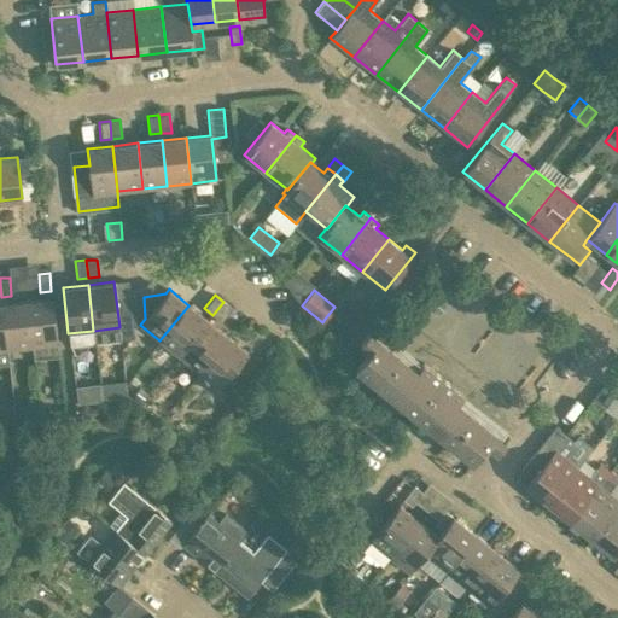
[(34,360),(58,357),(57,344),(52,298),(27,301),(31,347),(33,347),(34,360)]
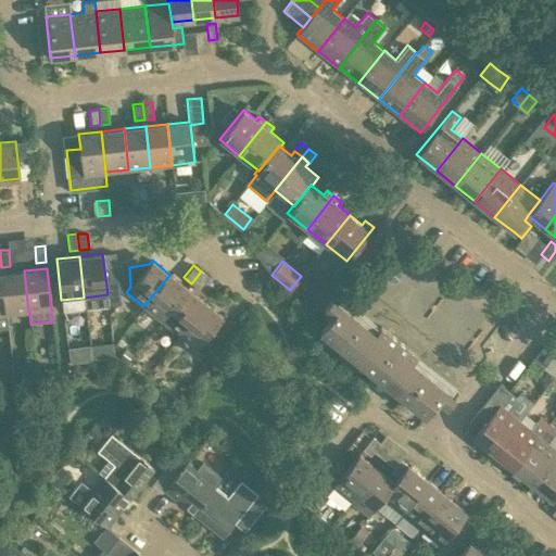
[(1,273),(7,314),(28,312),(24,270),(1,273)]
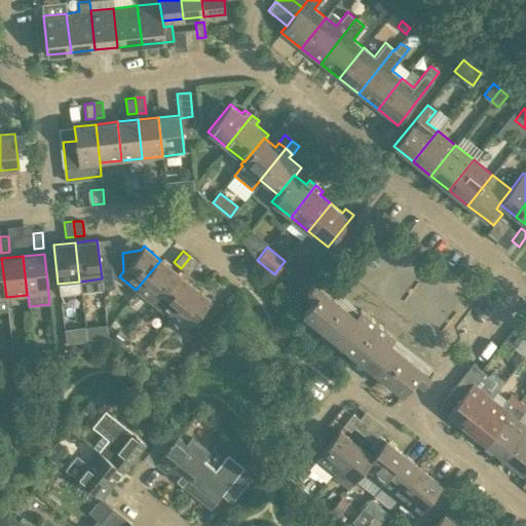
[(197,262),(190,257),(181,268),(188,273),(197,262)]
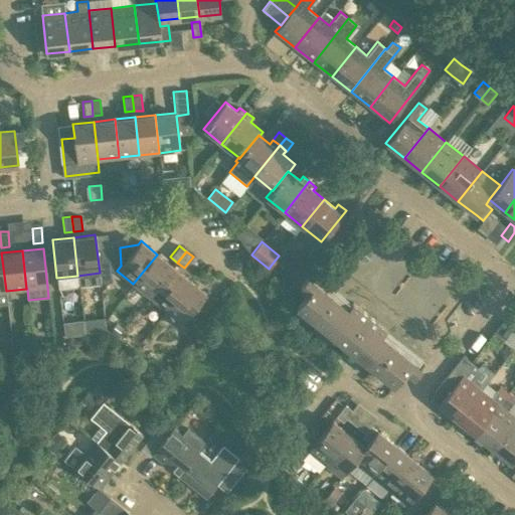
[(157,254),(133,284),(149,297),(173,267),(157,254)]
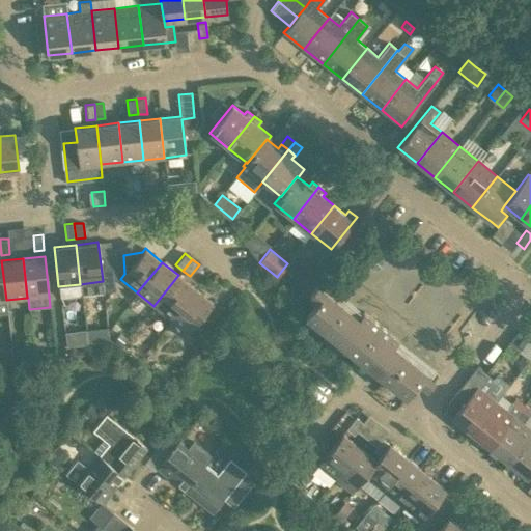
[(178,275),(154,306),(170,319),(195,288),(178,275)]
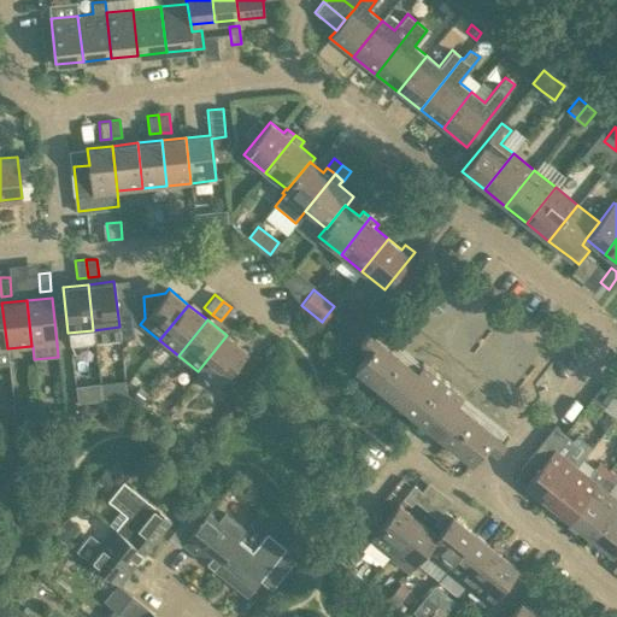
[(368,350),(354,366),(471,460),(486,444),(495,451),(510,434),(462,395),(463,394),(422,362),(421,363),(372,324),(358,341),(368,350)]
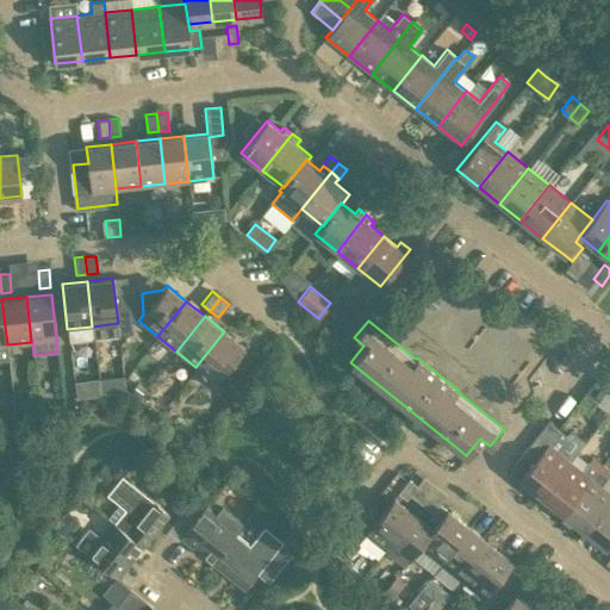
[(238,354),(244,347),(224,331),(195,367),(226,391),(249,362),(238,354)]
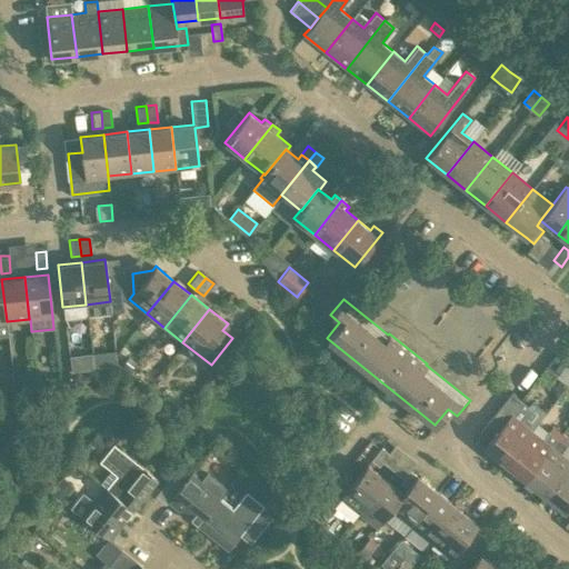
[(568,359),(558,351),(545,368),(557,378),(550,387),(556,400),(566,386),(568,382),(568,359)]
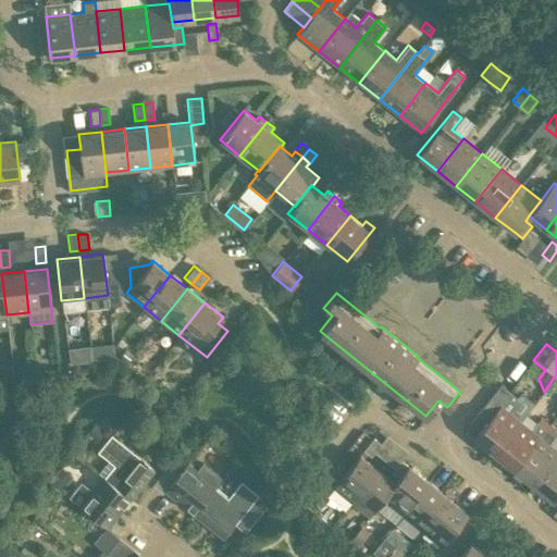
[(69,348),(70,363),(90,360),(89,346),(69,348)]
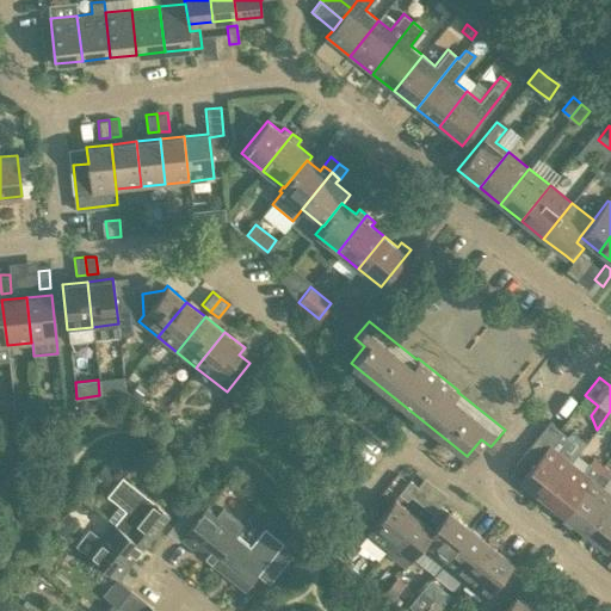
[(139,383),(133,392),(140,397),(146,389),(139,383)]
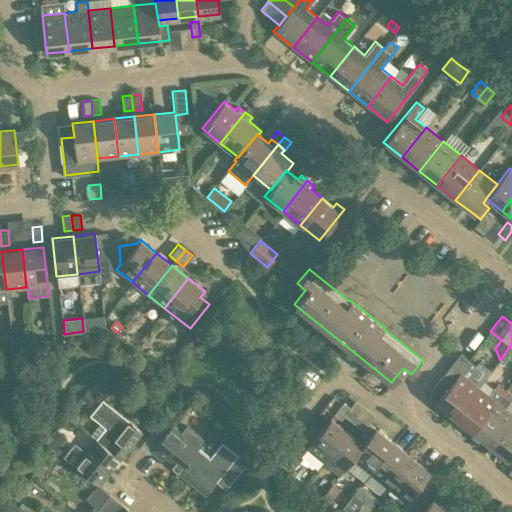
[(454,417),(478,387),(490,372),(477,362),(475,365),(460,354),(443,374),(453,381),(436,402),(454,417)]
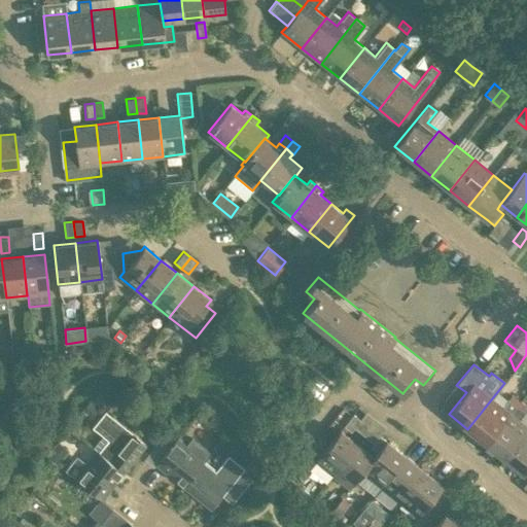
[(98,407),(106,396),(99,391),(91,400),(98,407)]
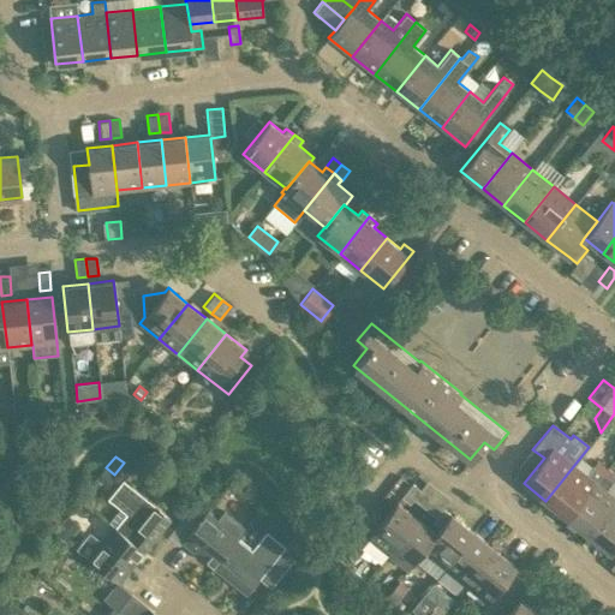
[(597,461),(586,475),(574,465),(545,501),(567,518),(607,467),(597,461)]
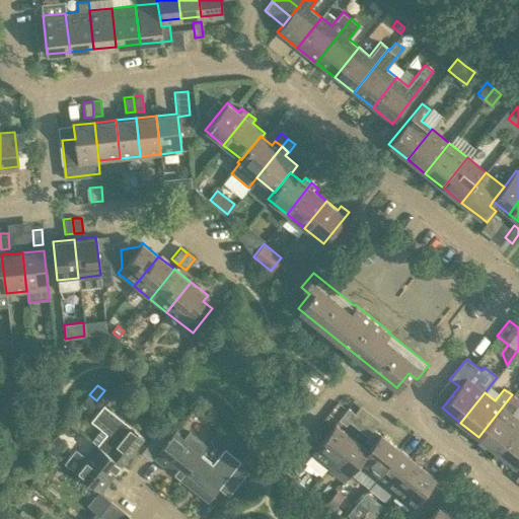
[(518,400),(512,394),(478,437),(496,451),(518,423),(518,406),(517,405),(518,402),(518,400)]
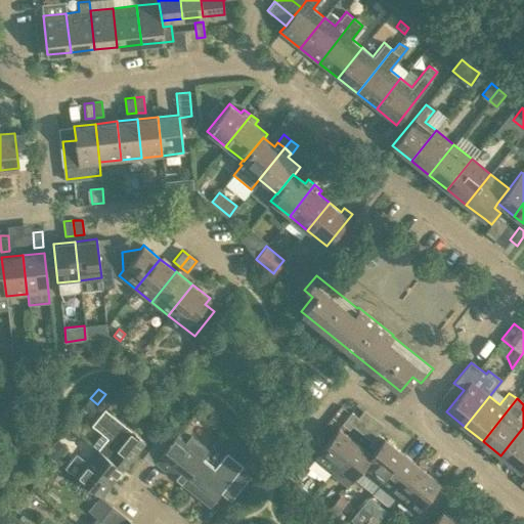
[(106,437),(97,448),(122,468),(143,440),(103,408),(91,425),(106,437)]
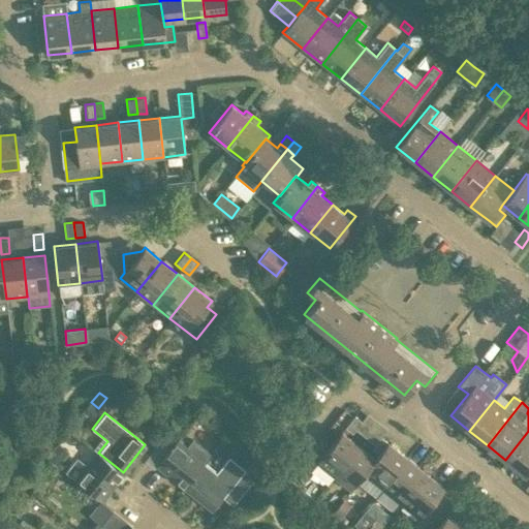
[(344,428),(352,434),(362,422),(354,415),(344,428)]
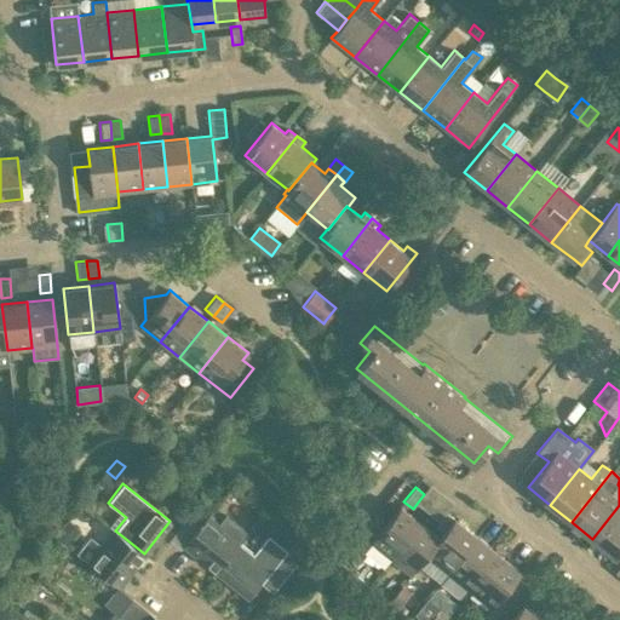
[(619,505),(592,539),(615,557),(619,550),(619,505)]
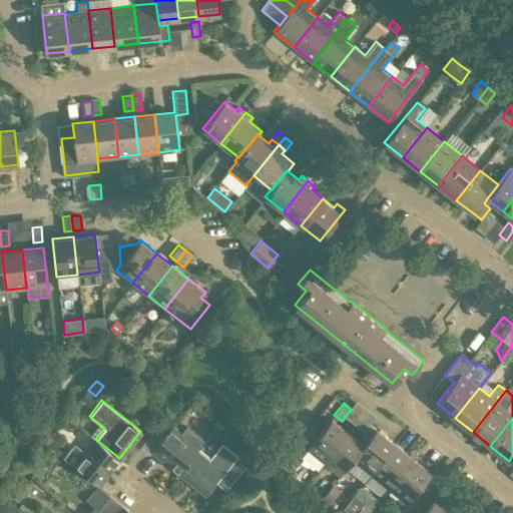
[(307,449),(324,462),(348,432),(331,419),(307,449)]
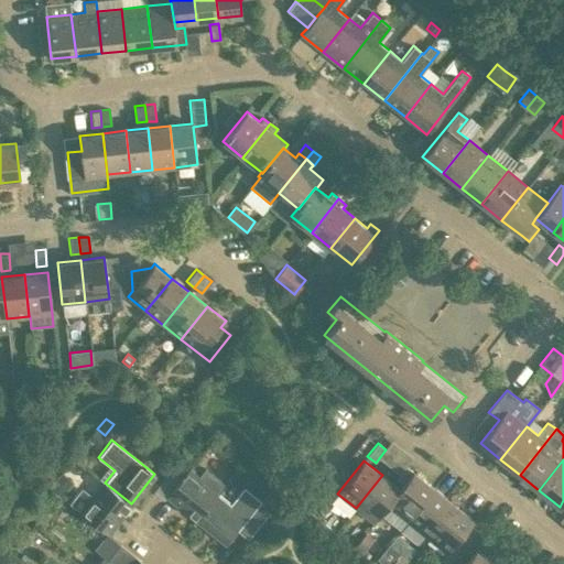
[(402,485),(413,472),(407,466),(396,479),(402,485)]
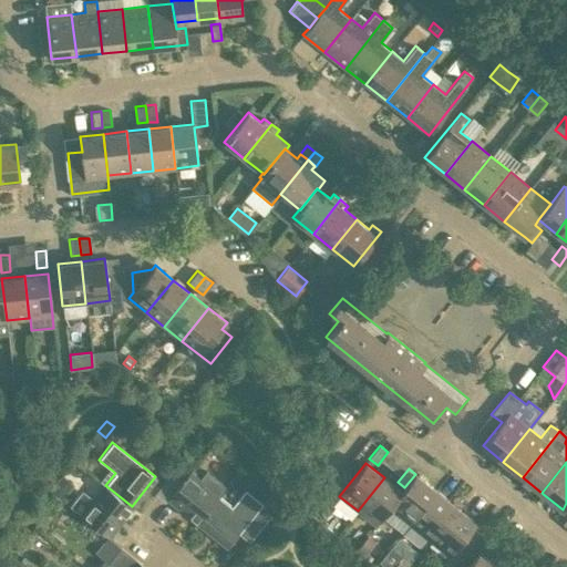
[(168,498),(198,523),(219,496),(226,488),(205,472),(198,480),(188,473),(168,498)]
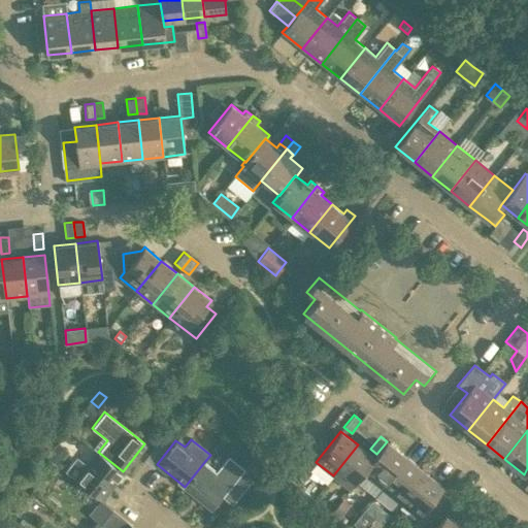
[(66,448),(58,441),(46,457),(54,463),(66,448)]
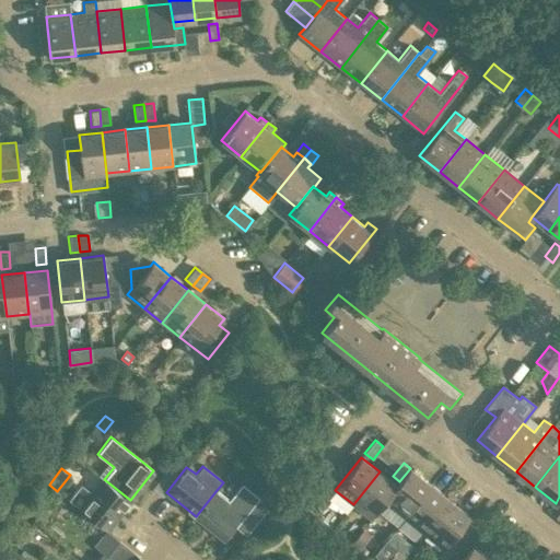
[(396,485),(385,501),(404,516),(430,483),(410,468),(399,481),(396,485)]
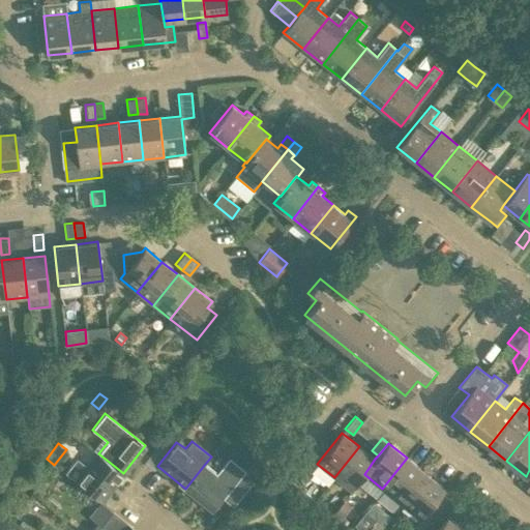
[(375,459),(359,446),(334,477),(351,491),(364,474),(375,459)]
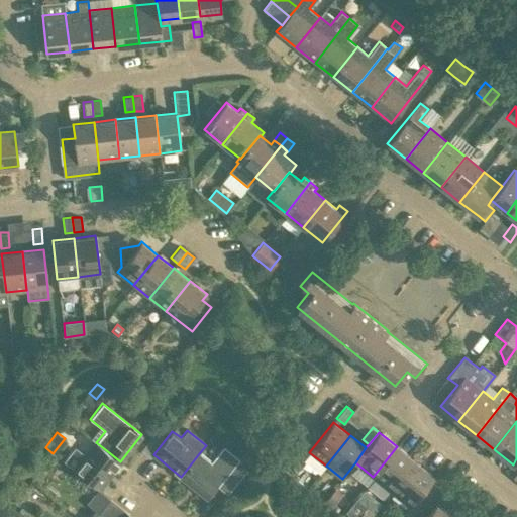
[(97,489),(120,461),(96,442),(74,471),(97,489)]
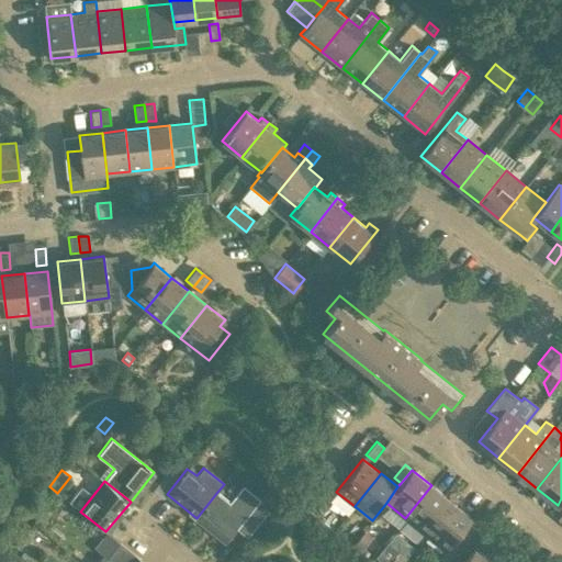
[(425,534),(451,502),(431,485),(405,518),(425,534)]
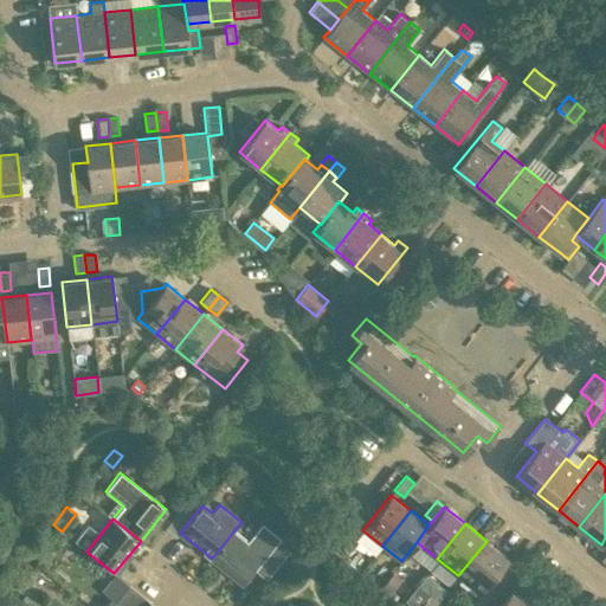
[(247,541),(234,530),(212,559),(243,584),(279,539),(262,524),(247,541)]
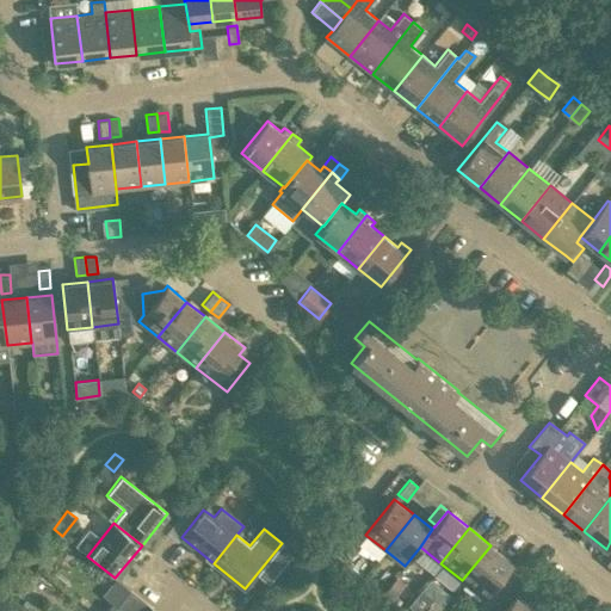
[(512,562),(491,545),(462,580),(483,598),(512,562)]
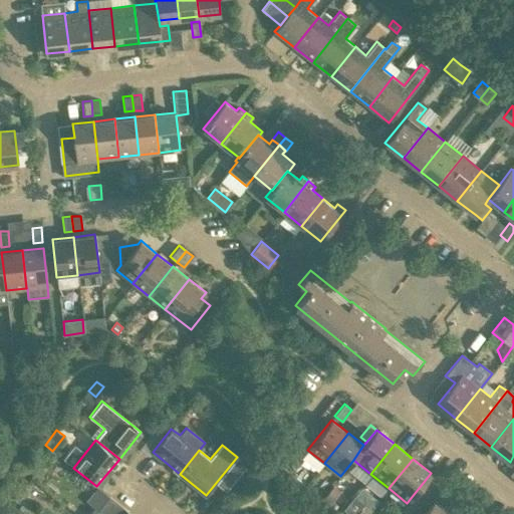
[(333,487),(323,498),(330,504),(340,492),(333,487)]
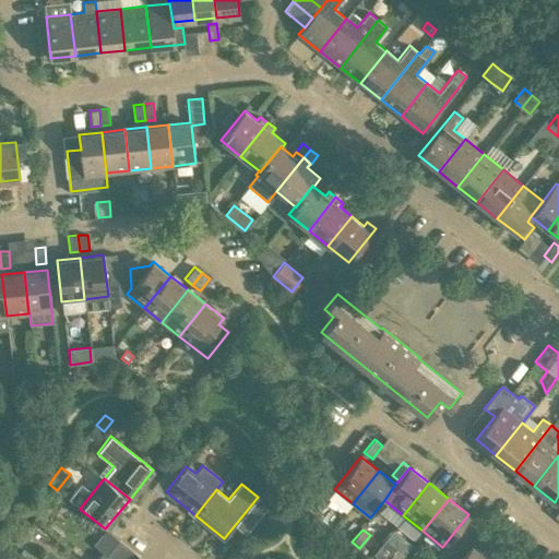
[(107,558),(142,558),(118,539),(104,557),(107,558)]
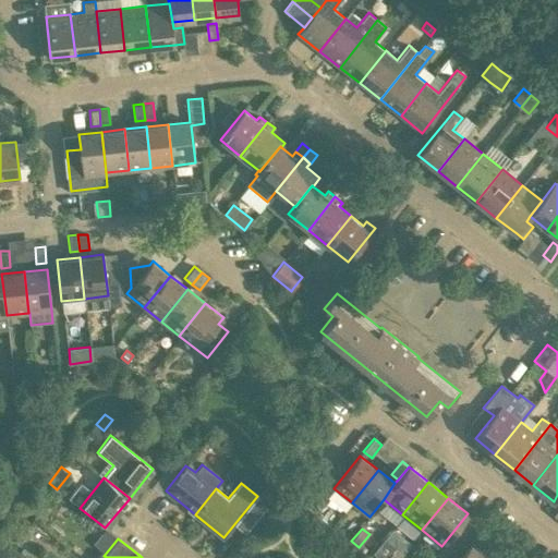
[(459,557),(488,557),(471,544),(459,557)]
